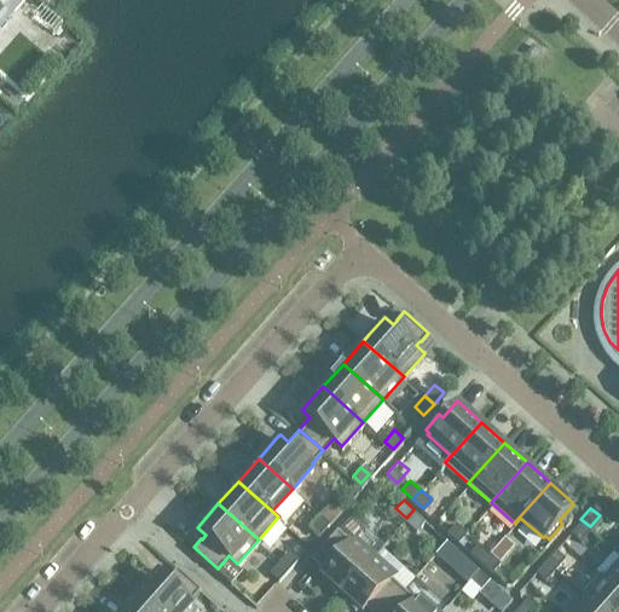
[(424,518),(414,509),(406,518),(417,527),(424,518)]
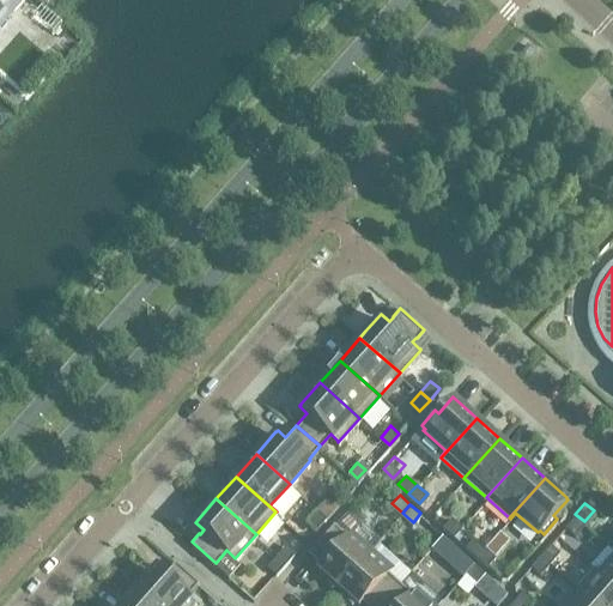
[(307,519),(316,527),(326,515),(317,508),(307,519)]
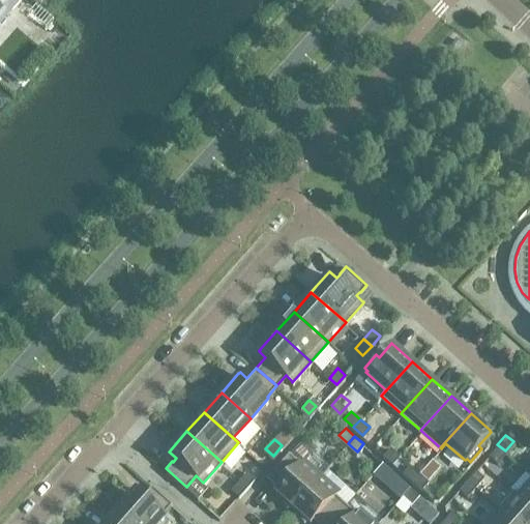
[(497,461),(505,450),(497,444),(489,454),(497,461)]
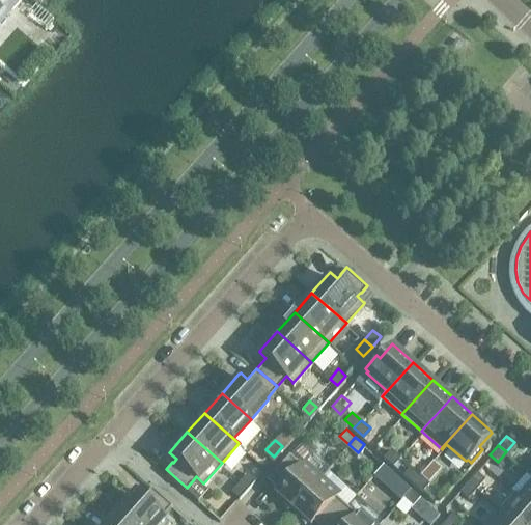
[(400,454),(391,446),(384,453),(393,463),(400,454)]
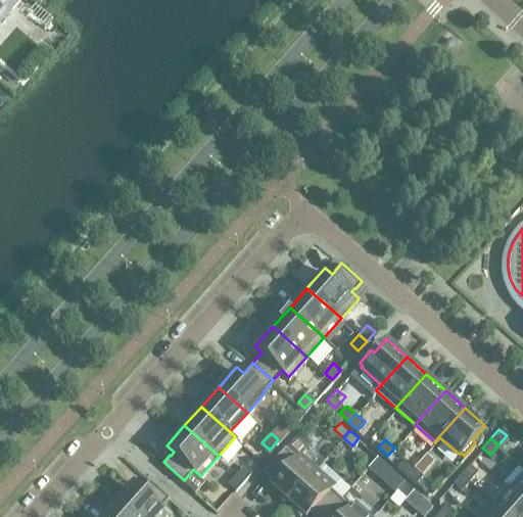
[(296,456),(285,445),(264,470),(274,480),(272,483),(289,499),(317,467),(299,452),(296,456)]
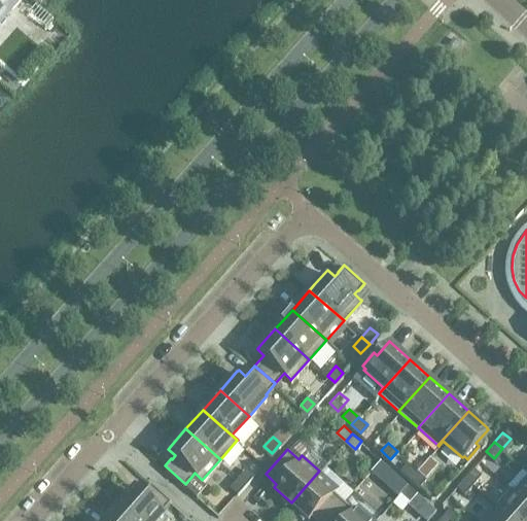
[(427,473),(440,457),(430,451),(419,465),(427,473)]
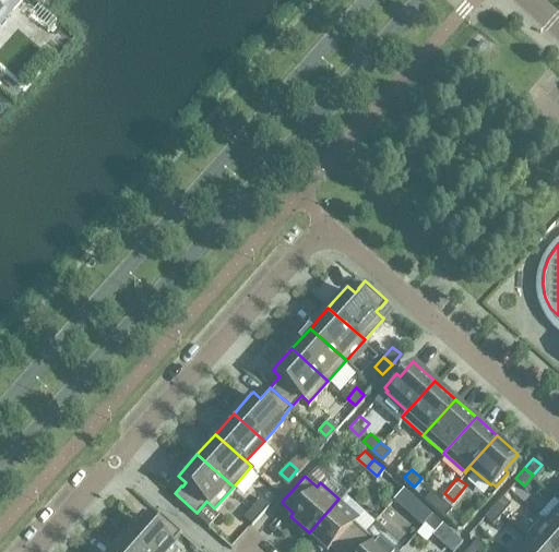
[(425,495),(435,505),(441,496),(431,488),(425,495)]
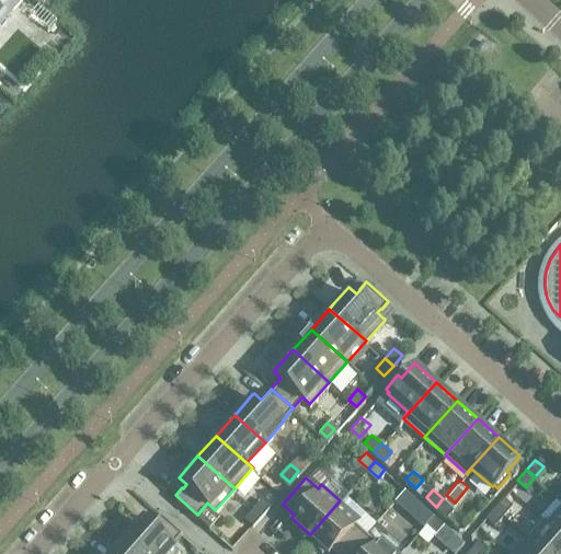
[(262,495),(253,506),(261,512),(271,503),(262,495)]
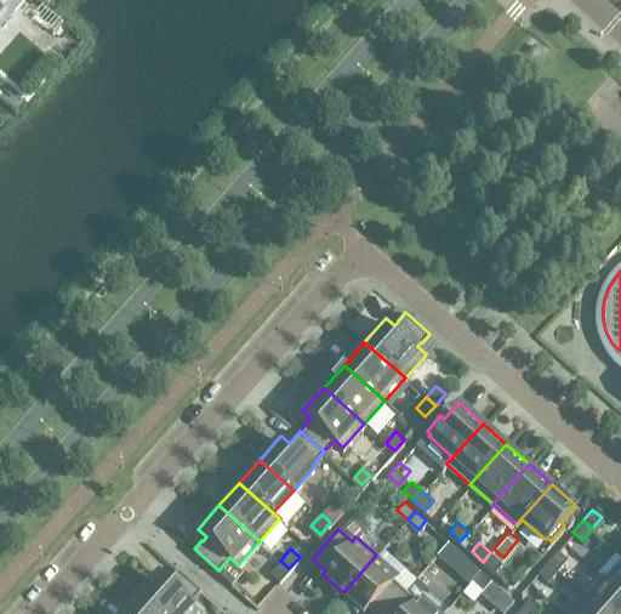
[(558,549),(548,560),(557,568),(567,557),(558,549)]
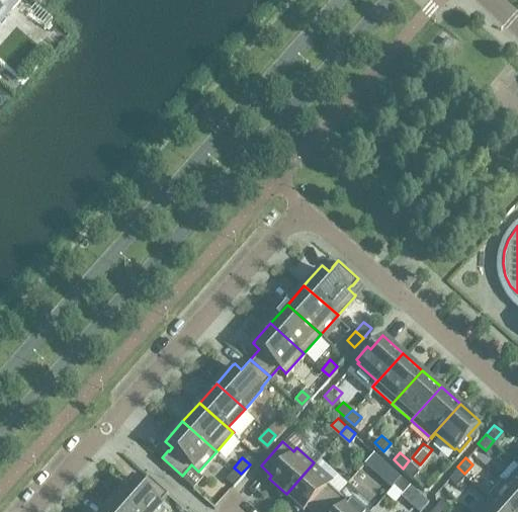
[(418,468),(409,460),(403,468),(412,476),(418,468)]
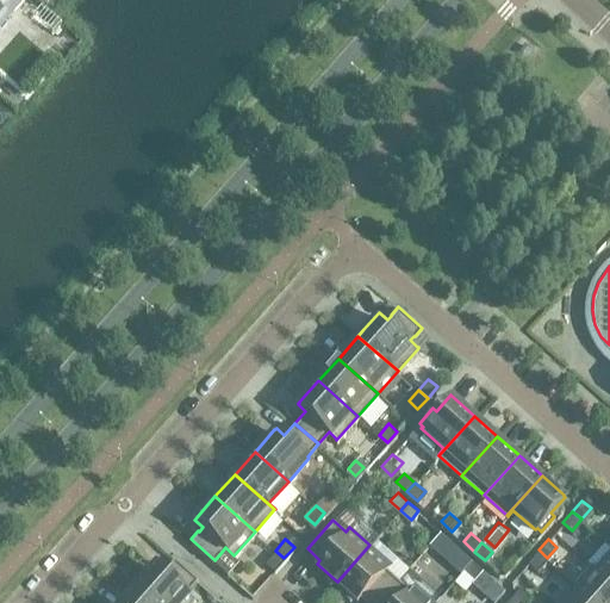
[(369,545),(337,582),(356,600),(360,596),(367,602),(374,602),(397,578),(385,567),(390,563),(369,545)]
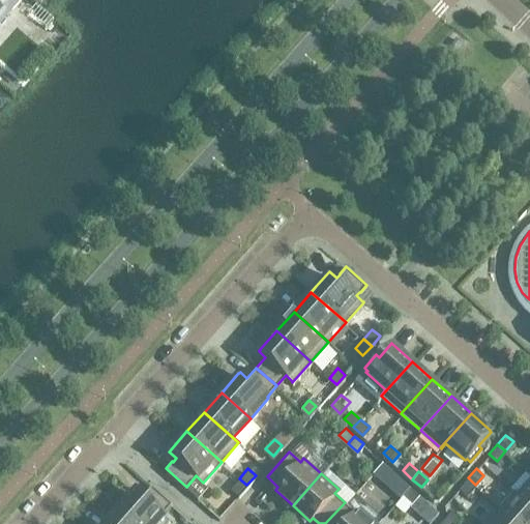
[(393,484),(404,493),(410,486),(401,477),(393,484)]
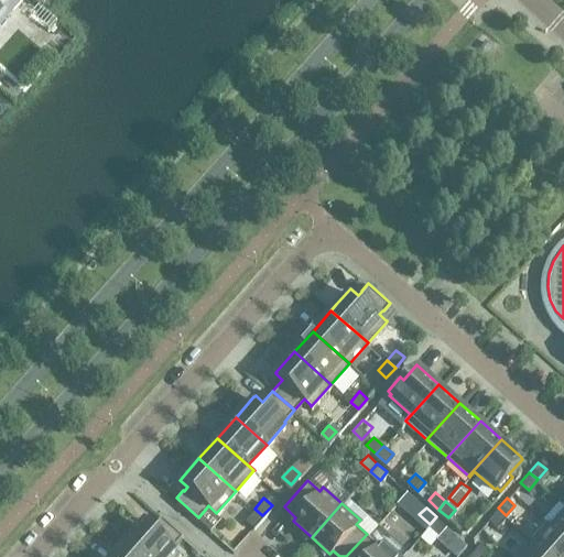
[(497,525),(506,515),(498,508),(488,517),(497,525)]
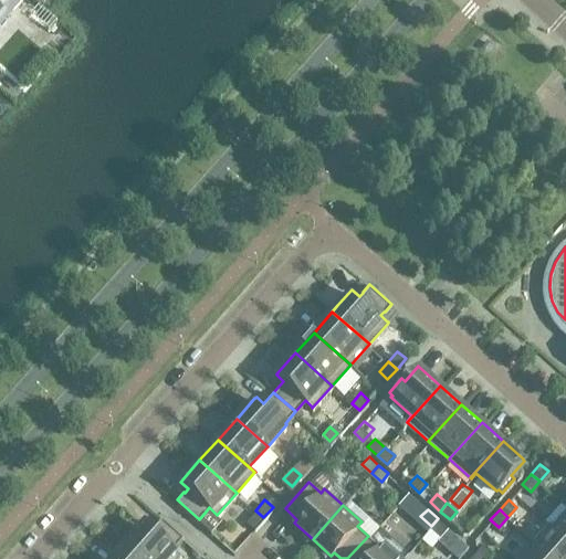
[(255,527),(263,517),(255,510),(247,520),(255,527)]
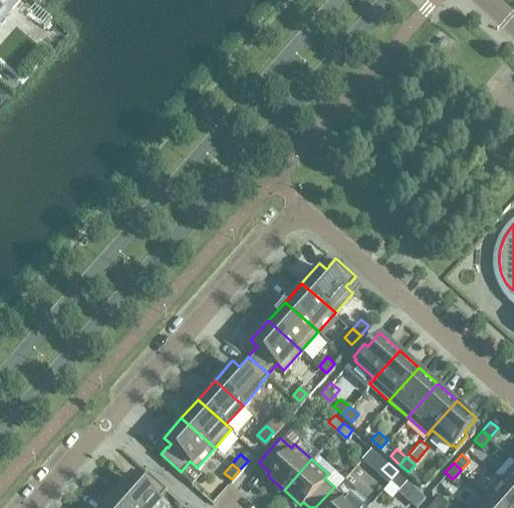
[(498,474),(513,487),(513,466),(504,478),(499,473),(498,474)]
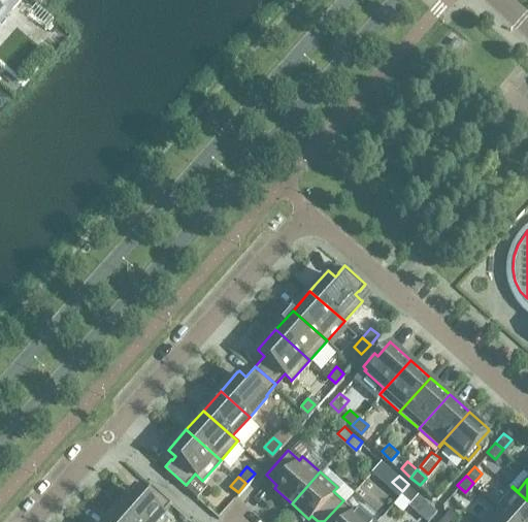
[(171,501),(151,483),(141,493),(134,488),(117,508),(132,521),(165,521),(169,518),(162,512),(171,501)]
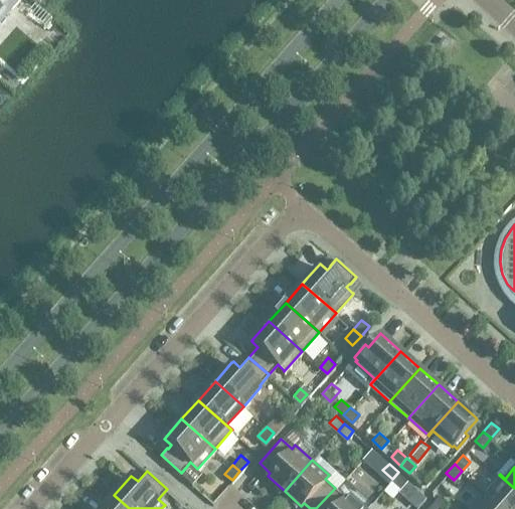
[(407,480),(398,472),(392,479),(401,487),(407,480)]
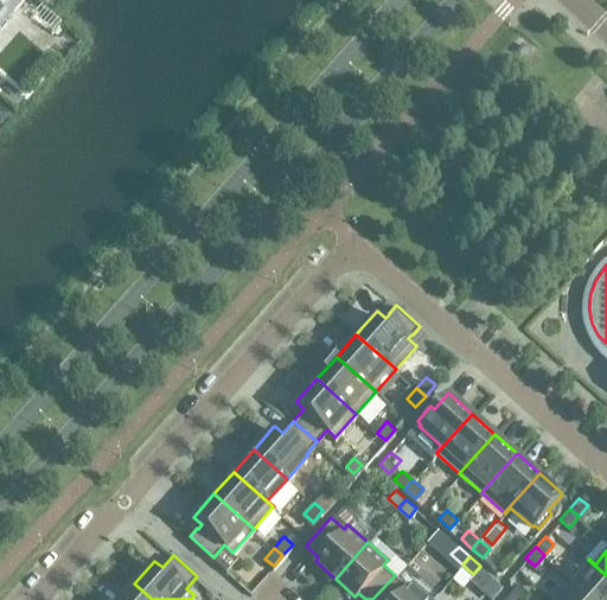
[(606,599),(606,575),(588,560),(572,579),(595,599),(606,599)]
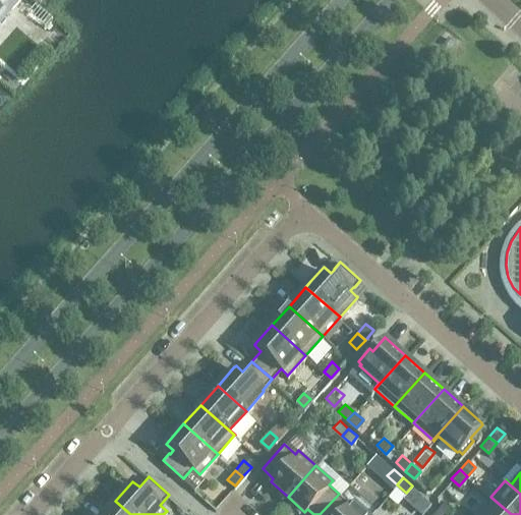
[(349,503),(339,494),(320,514),(368,514),(370,514),(353,499),(349,503)]
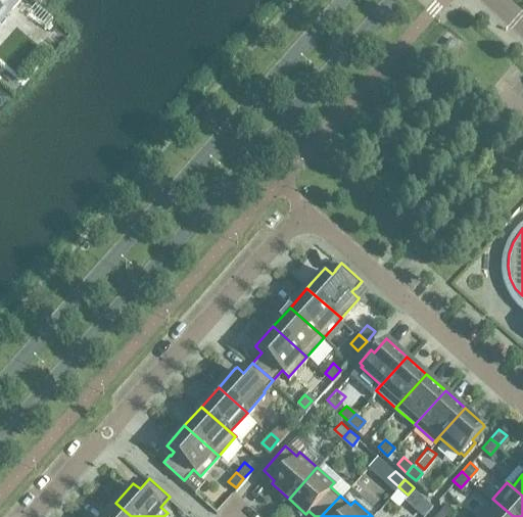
[(513,516),(492,499),(477,515),(479,516),(513,516)]
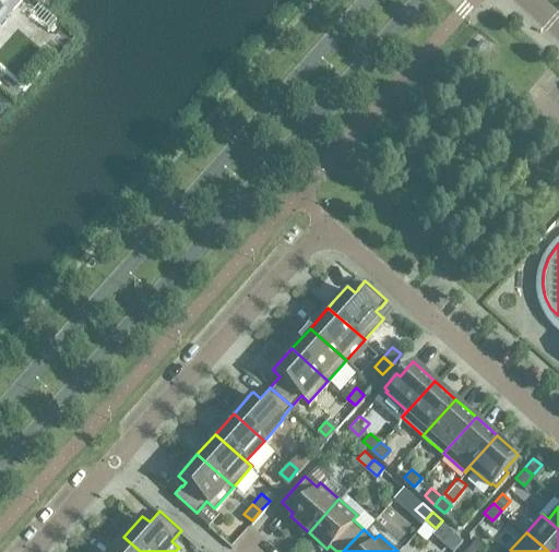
[(486,541),(477,534),(468,544),(477,551),(486,541)]
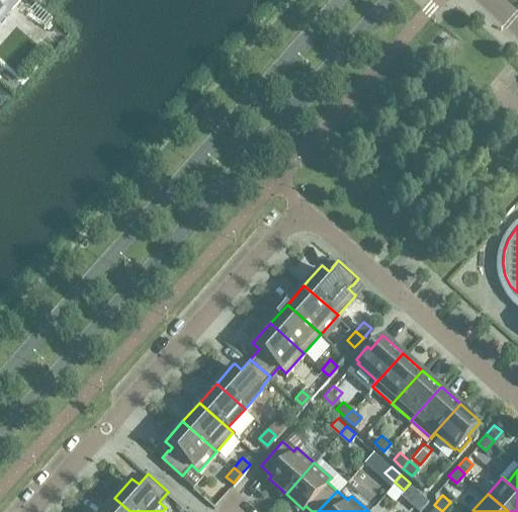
[(130,511),(114,498),(101,511),(130,511)]
